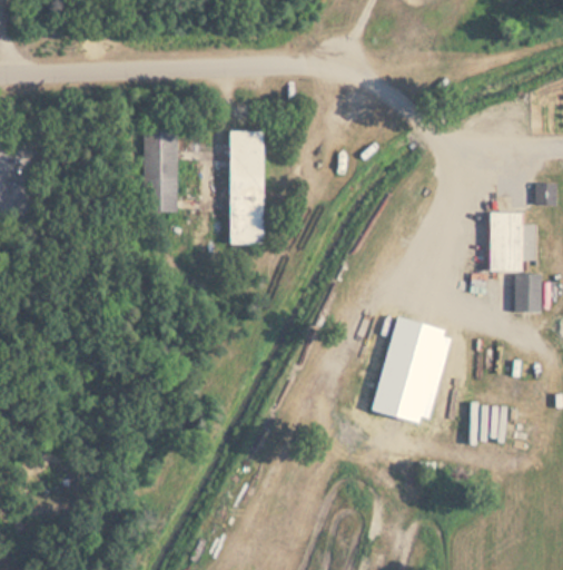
[(147,127),(148,199),(179,199),(179,127),(147,127)]
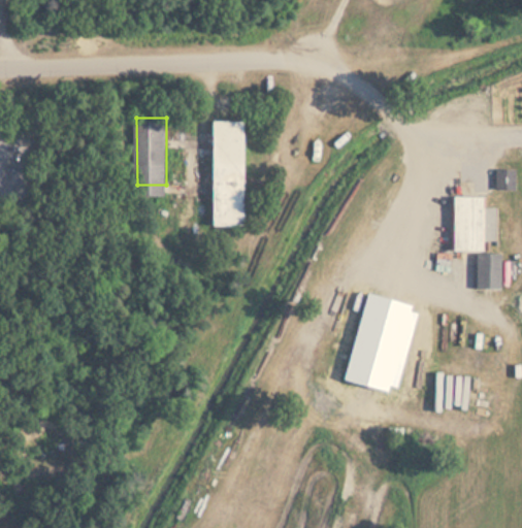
[(213,121),(211,226),(243,227),(245,121),(213,121)]
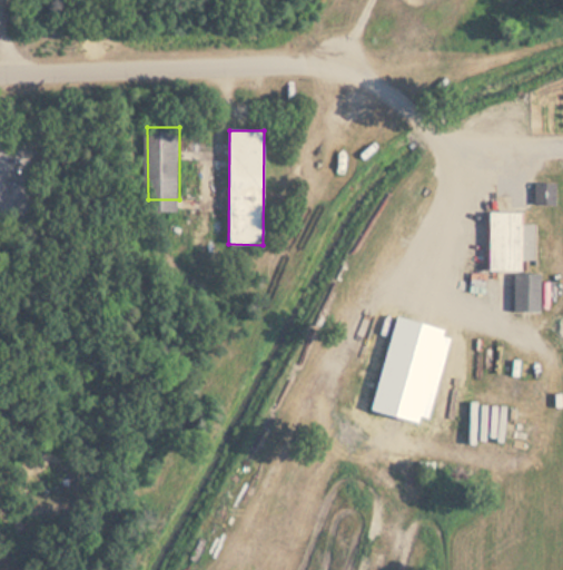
[(537,205),(559,205),(559,184),(537,184),(537,205)]
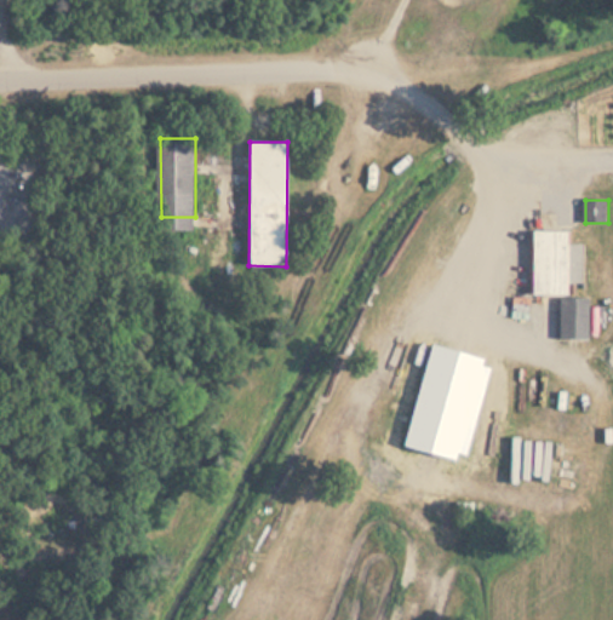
[(534,294),(568,294),(568,282),(585,282),(585,244),(573,244),(573,231),(534,231),(534,294)]
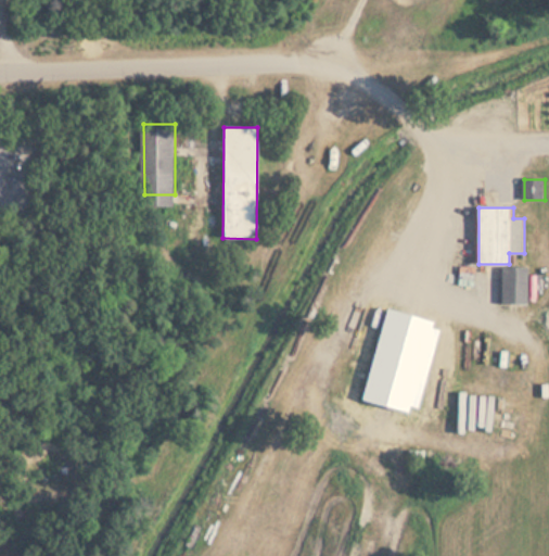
[(530,267),(503,267),(503,305),(530,305),(530,267)]
